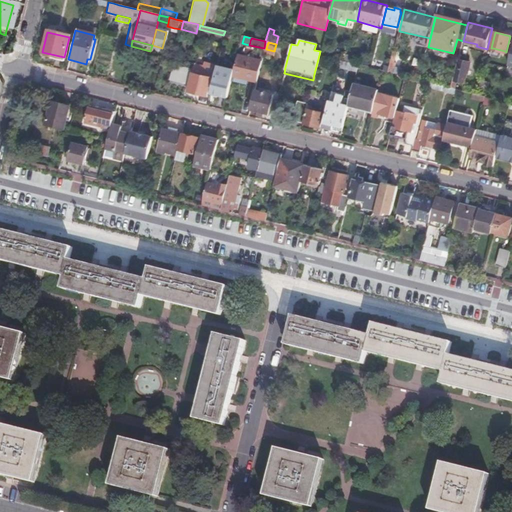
[(398,64),(390,62),(389,68),(388,72),(404,76),(407,77),(410,78),(413,69),(419,70),(418,72),(421,73),(425,60),(416,57),(416,54),(409,52),(408,56),(400,53),(398,64)]
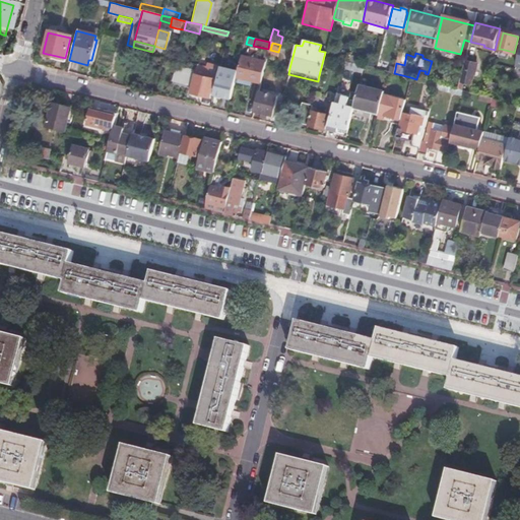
[(241,55),(235,76),(250,80),(259,82),(265,61),(241,55)]
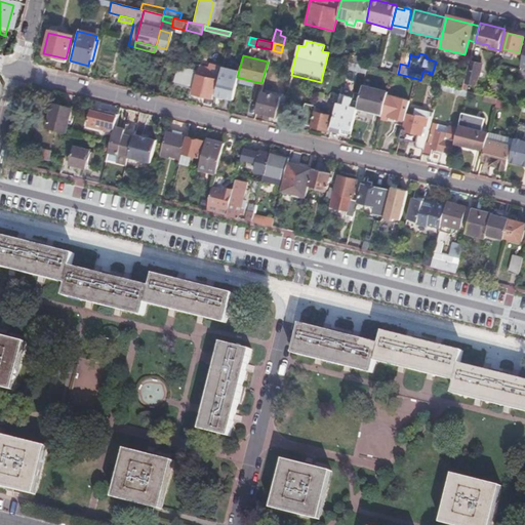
[(365,66),(355,64),(351,63),(347,62),(346,68),(364,72),(365,66)]
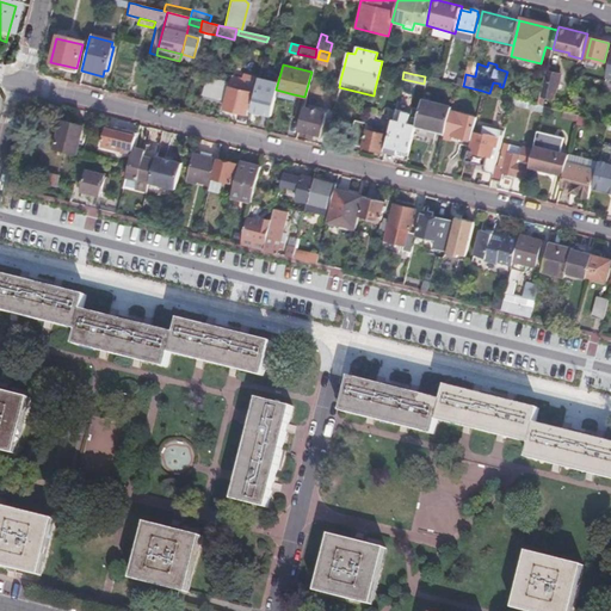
[(561,75),(547,72),(542,92),(538,105),(543,106),(544,96),(555,99),(561,75)]
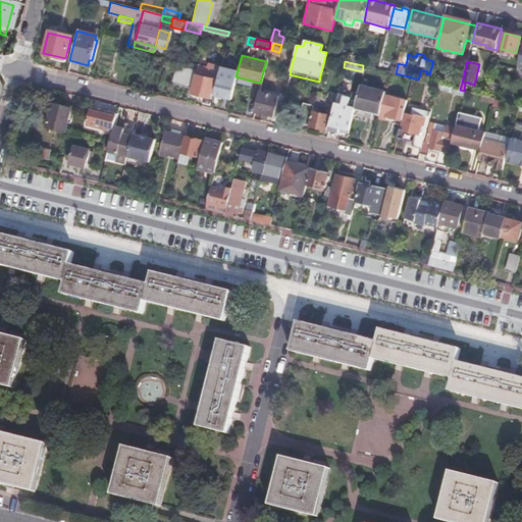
[(175,65),(172,77),(190,82),(193,69),(175,65)]
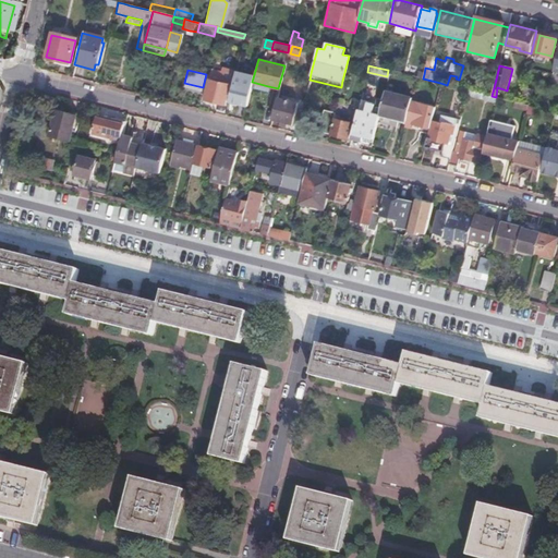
[(405,70),(404,74),(417,77),(423,79),(424,74),(405,70)]
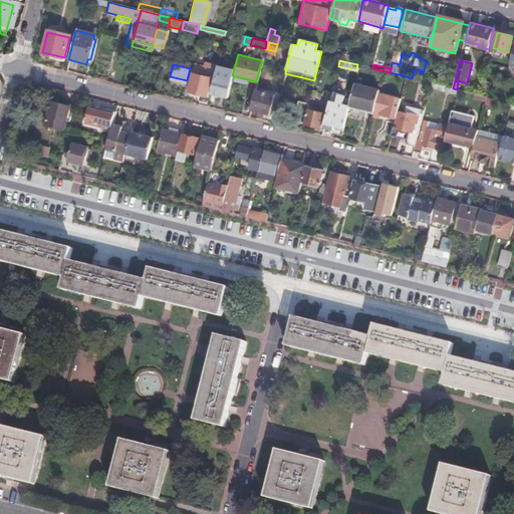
[(209,96),(216,70),(203,66),(202,70),(193,68),(188,91),(209,96)]
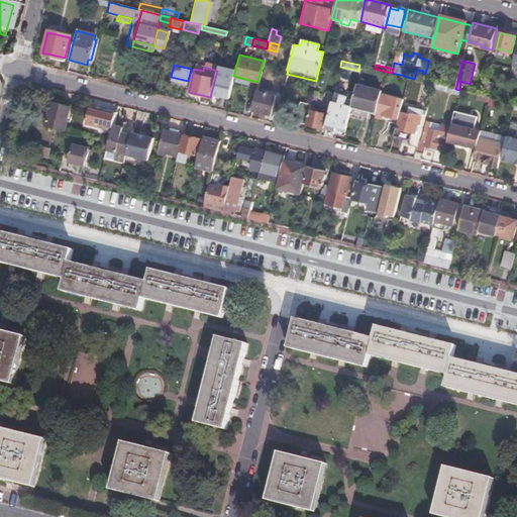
[(429,82),(433,83),(455,89),(458,78),(430,71),(428,82),(429,82)]
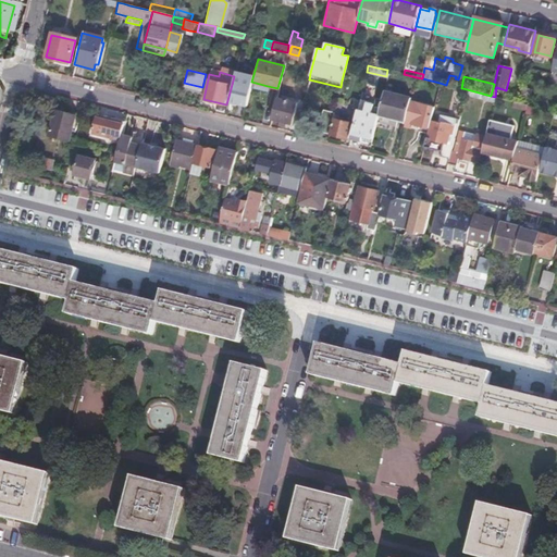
[(246,106),(250,88),(251,85),(234,81),(229,101),(246,106)]
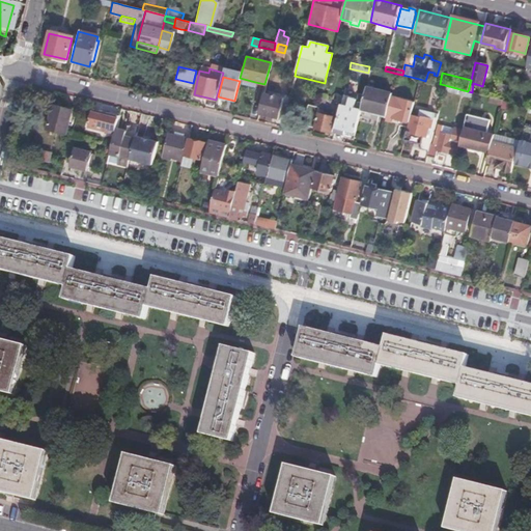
[(254,87),(255,82),(240,78),(240,81),(239,84),(254,87)]
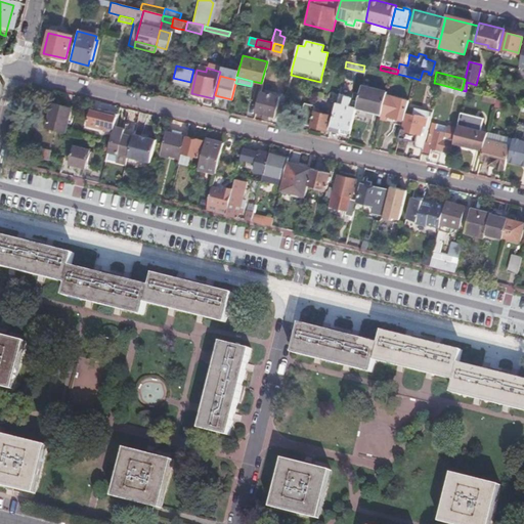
[(438,88),(437,91),(465,97),(467,91),(466,91),(462,90),(439,84),(438,88)]
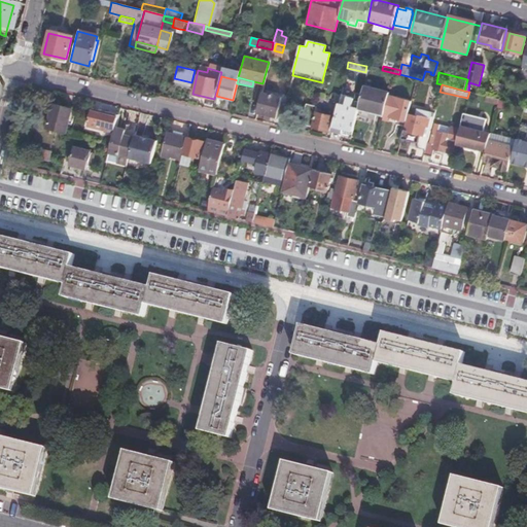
[(359,107),(384,113),(388,95),(389,94),(363,88),(361,98),(359,107)]
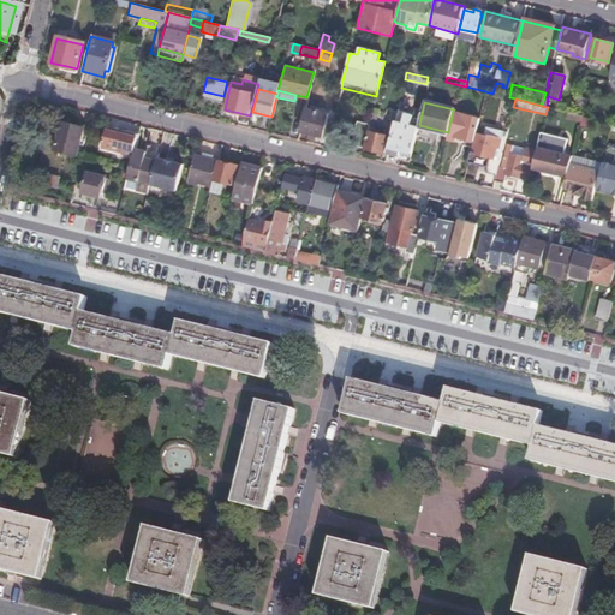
[(327,113),(304,108),(298,131),(308,133),(308,137),(312,138),(314,135),(321,136),(327,113)]
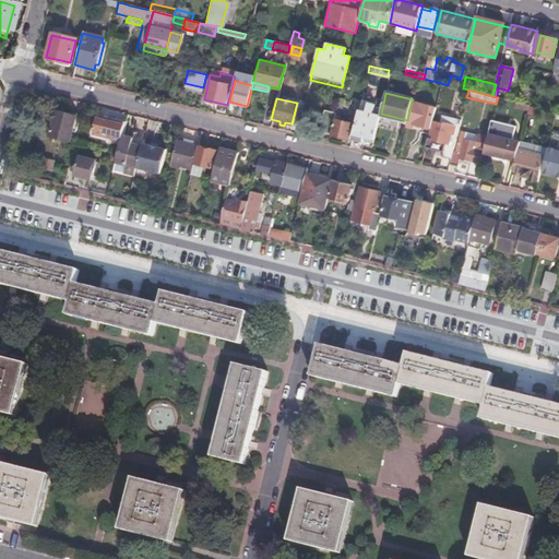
[(420,123),(418,129),(429,131),(430,128),(431,121),(436,106),(412,100),(407,120),(420,123)]
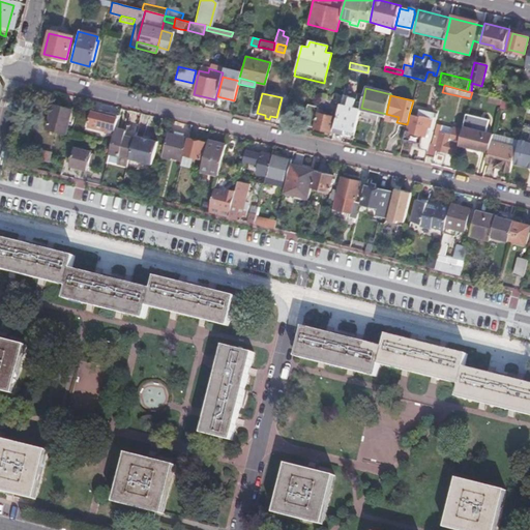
[(355,100),(342,97),(332,131),(354,137),(361,108),(363,98),(356,96),(355,100)]
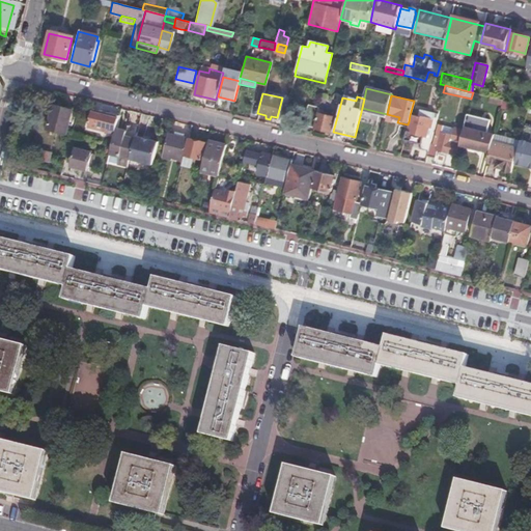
[(491,96),(490,102),(502,105),(503,100),(493,98),(491,96)]
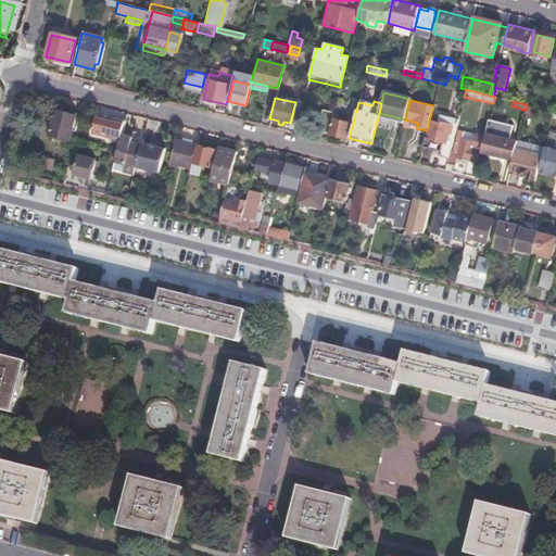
[(346,138),(350,123),(338,119),(339,115),(341,108),(335,106),(333,113),(328,134),(346,138)]
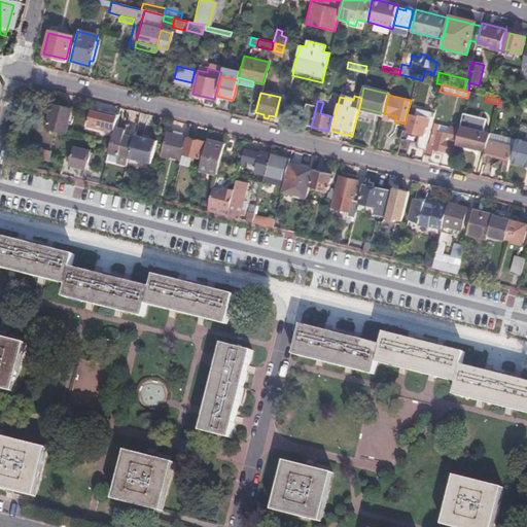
[(69,108),(50,104),(45,129),(64,133),(69,108)]
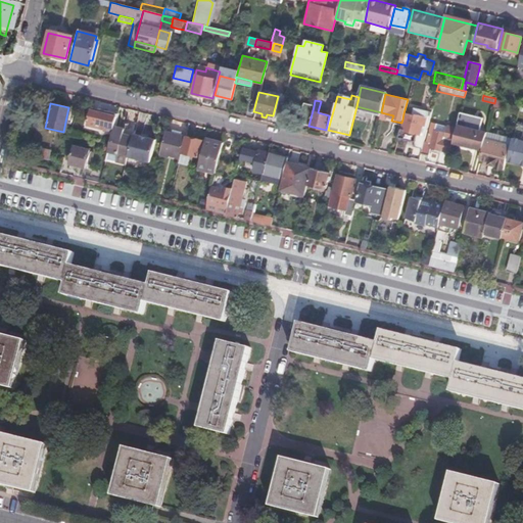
[(308,126),(314,106),(303,103),(298,123),(308,126)]
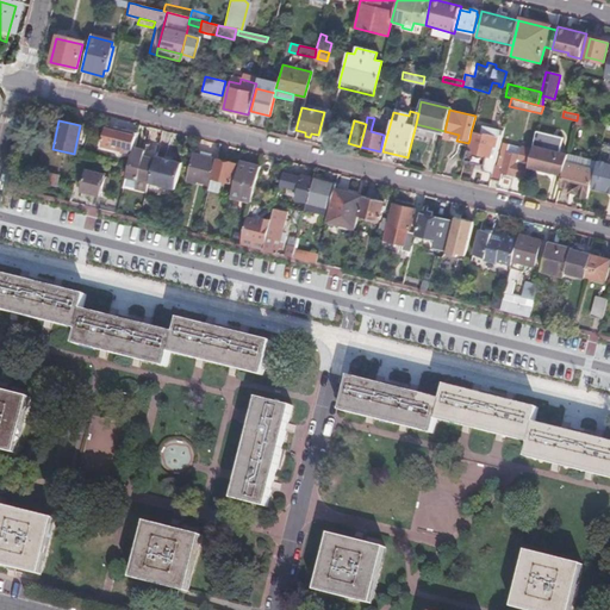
[(468,143),(465,160),(484,165),(481,170),(492,173),(495,166),(503,130),(483,125),(480,134),(473,131),(471,141),(470,139),(468,143)]
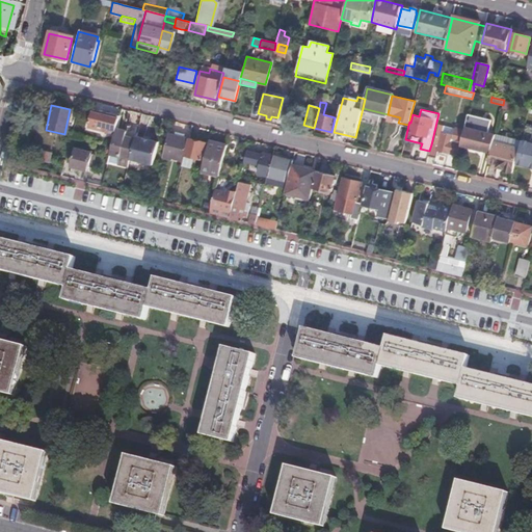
[(114,129),(117,116),(90,110),(86,127),(112,133),(114,129)]
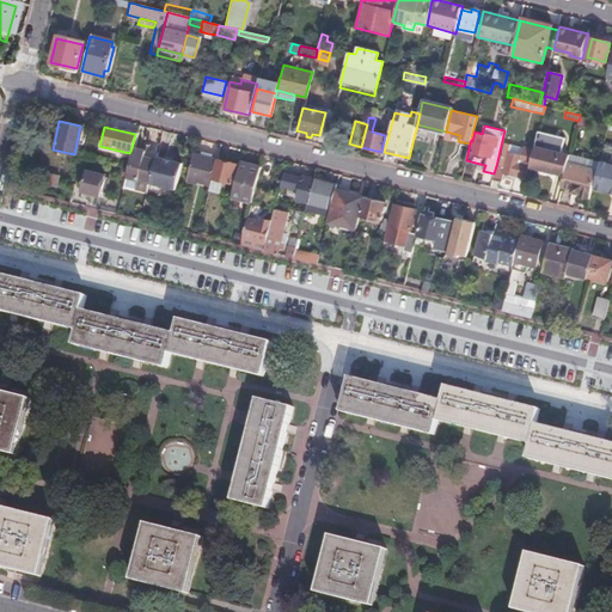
[(538,133),(533,150),(528,167),(537,170),(537,172),(555,177),(556,175),(564,176),(568,163),(569,155),(561,154),(564,139),(538,133)]
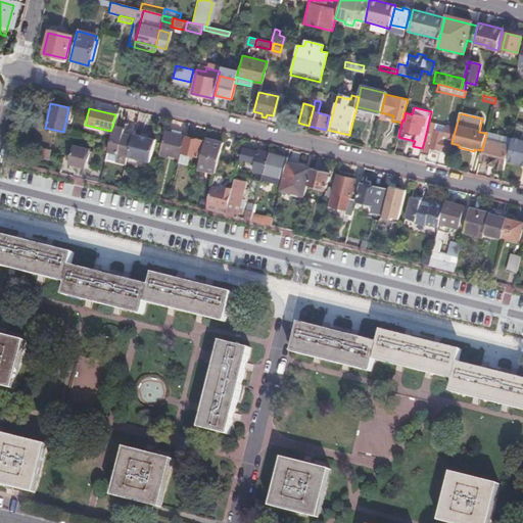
[(435,130),(437,123),(431,122),(426,142),(424,142),(422,148),(421,152),(429,154),(430,147),(438,149),(437,151),(441,152),(441,150),(449,152),(452,143),(456,128),(446,126),(444,132),(435,130)]
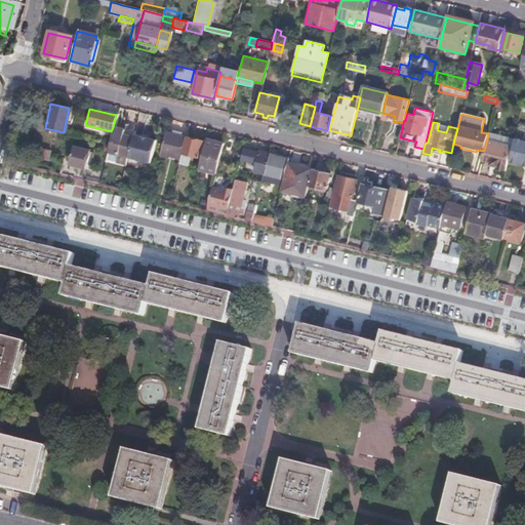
[(448,126),(439,123),(437,130),(446,132),(448,126)]
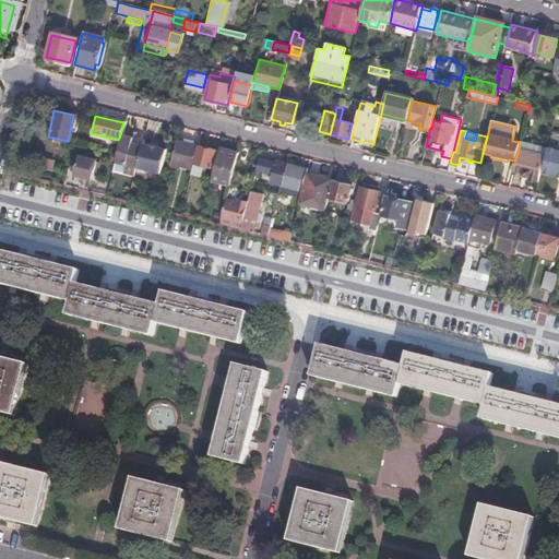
[(558,182),(558,185),(558,147),(557,147),(558,138),(558,133),(551,132),(542,171),(554,174),(555,170),(558,170),(558,182)]
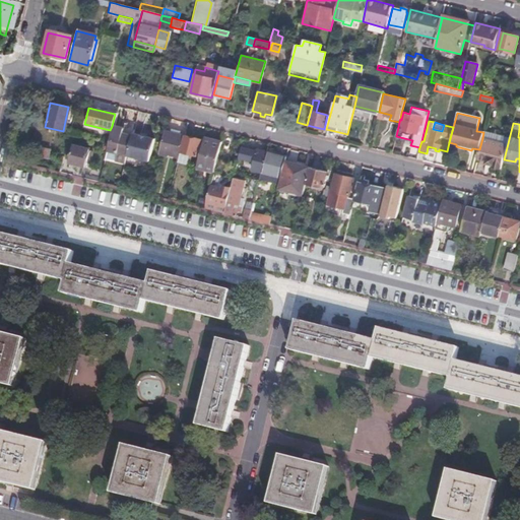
[(114,158),(124,160),(130,135),(121,133),(122,128),(112,126),(110,130),(107,143),(105,151),(116,153),(114,158)]
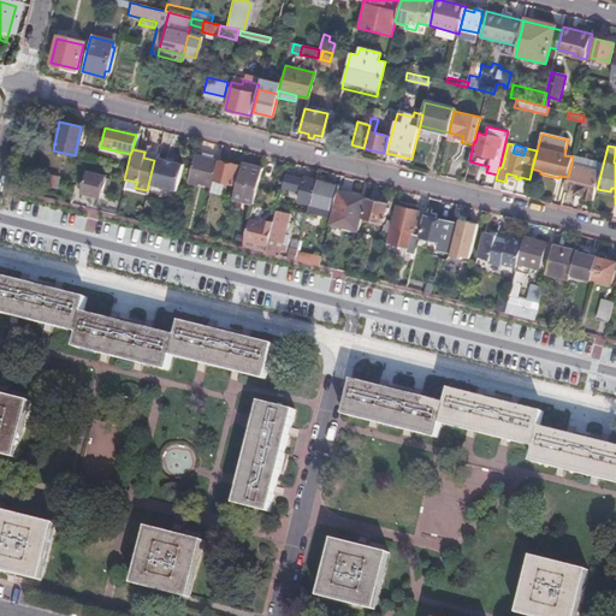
[(200,155),(193,154),(187,181),(196,183),(196,182),(207,184),(214,159),(209,159),(211,157),(200,154),(200,155)]
